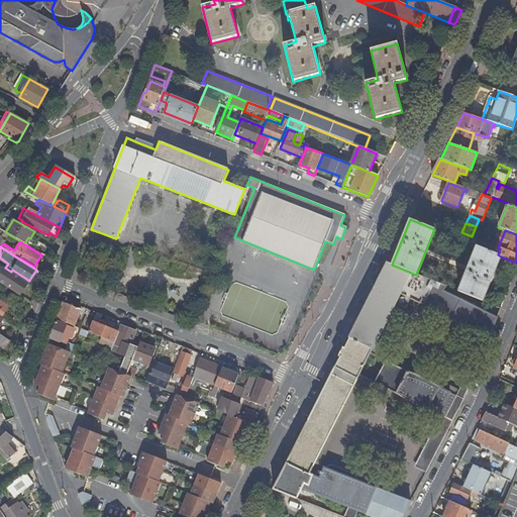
[(477,246),(458,292),(483,302),(501,256),(498,254),(477,246)]
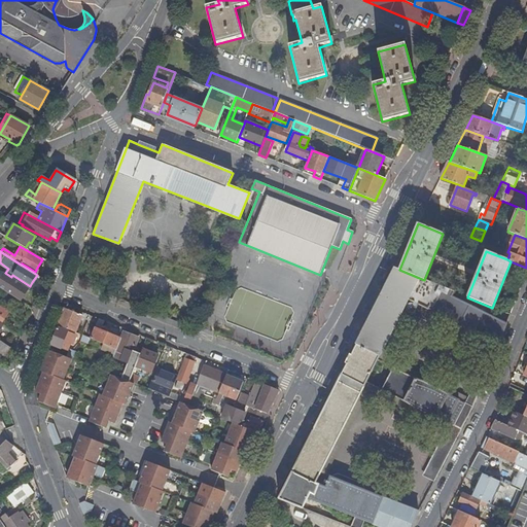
[(354,517),(350,526),(361,526),(364,521),(379,526),(410,526),(419,512),(365,490),(362,483),(338,473),(330,477),(326,487),(315,483),(321,472),(366,383),(378,359),(408,300),(496,344),(498,345),(506,324),(452,296),(454,292),(424,280),(399,270),(395,269),(344,370),(279,499),(303,508),(308,498),(354,517)]
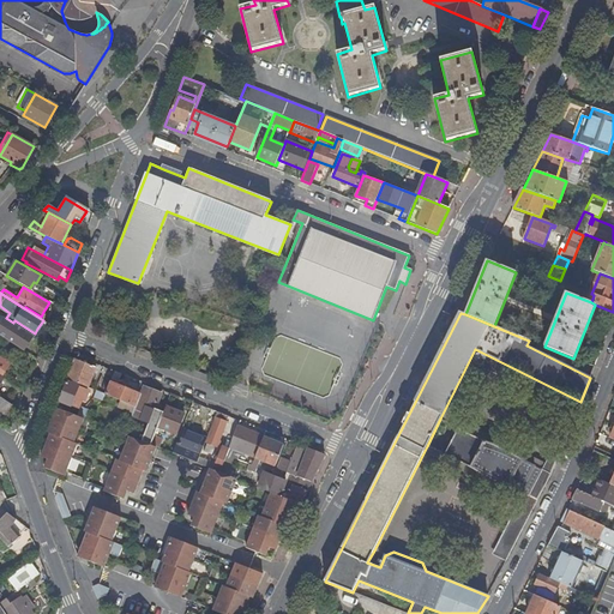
[(0,335),(24,350),(34,336),(32,336),(13,323),(6,318),(4,317),(0,321),(0,335)]
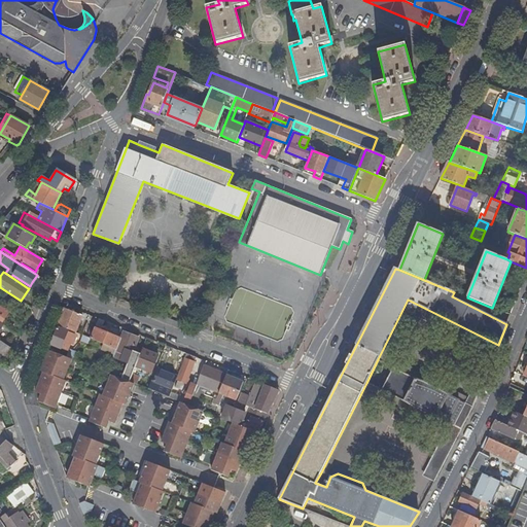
[(39,287),(32,282),(30,286),(28,288),(29,288),(37,293),(39,287)]
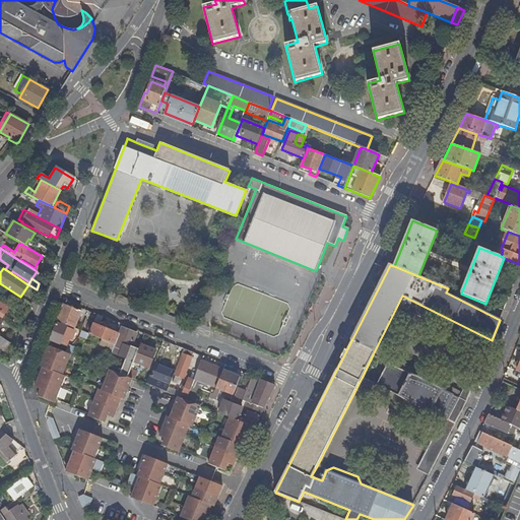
[(402,296),(373,354),(388,363),(461,399),(468,385),(465,384),(461,392),(382,352),(405,305),(486,345),(490,339),(402,296)]
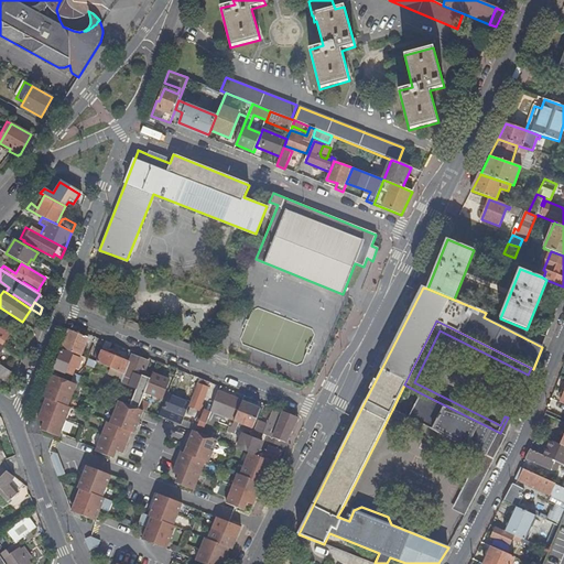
[(88,337),(69,329),(62,348),(80,356),(88,337)]
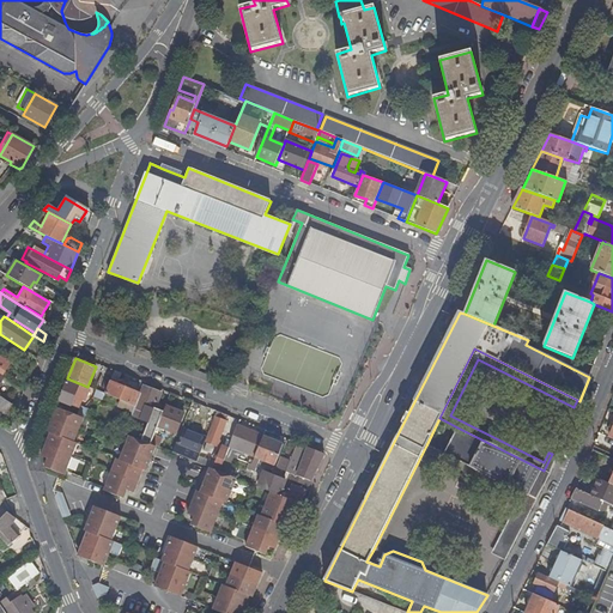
[(122,374),(115,370),(111,380),(116,382),(122,374)]
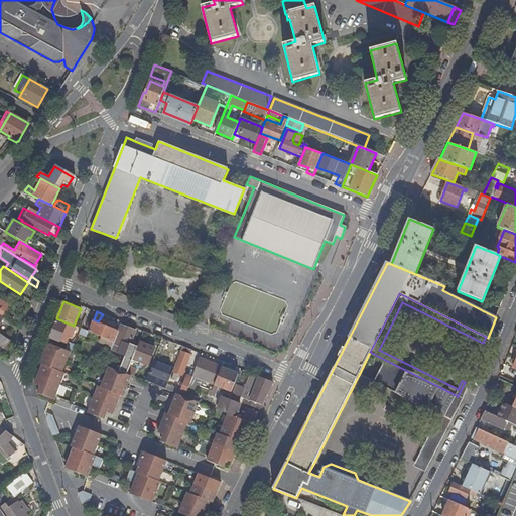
[(68,344),(74,328),(56,320),(49,337),(68,344)]
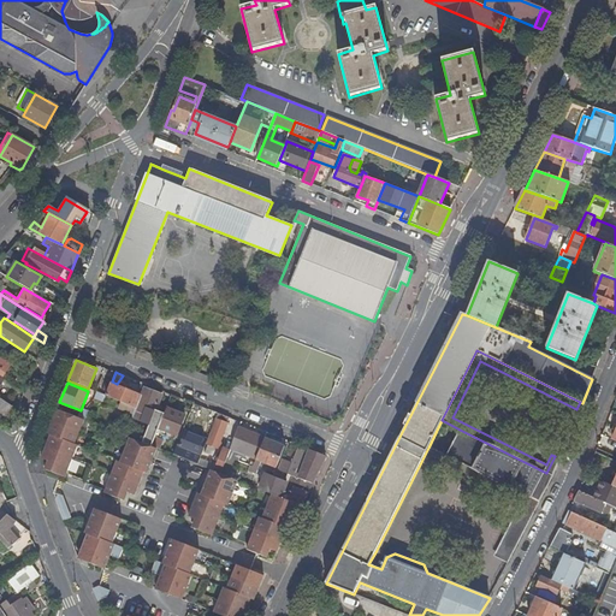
[(141,395),(111,383),(106,396),(123,403),(136,408),(141,395)]
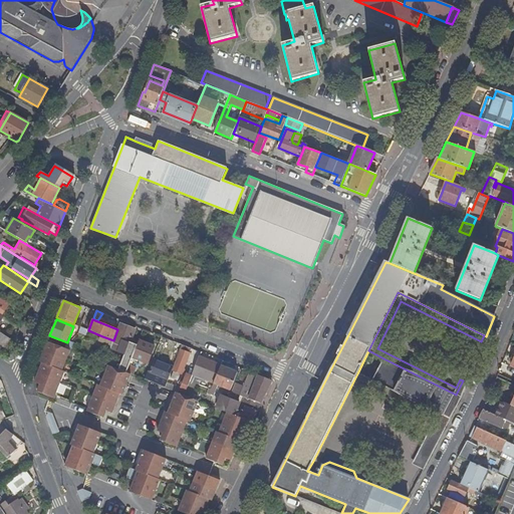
[(118,365),(116,368),(126,372),(129,367),(133,357),(138,343),(131,341),(136,329),(119,323),(117,329),(113,340),(110,346),(108,351),(117,354),(120,348),(127,350),(121,366),(118,365)]
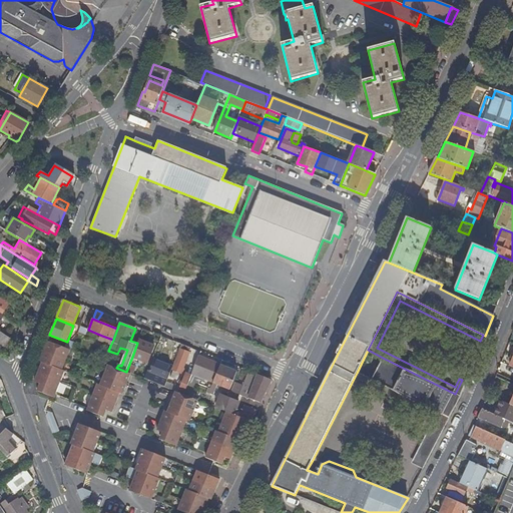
[(0,343),(5,347),(11,338),(0,331),(0,343)]
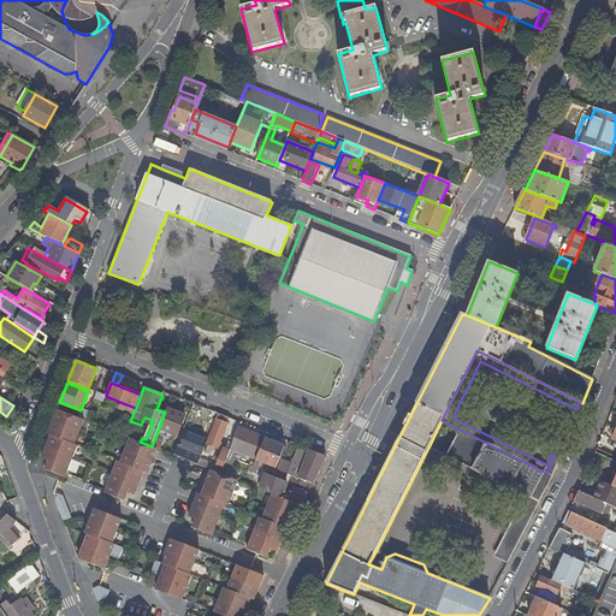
[(120,409),(132,415),(136,408),(123,403),(120,409)]
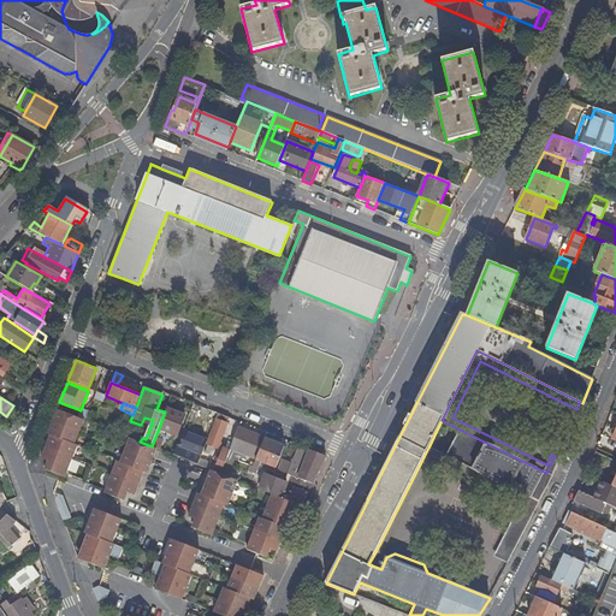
[(185,415),(166,408),(165,412),(159,428),(177,436),(185,415)]
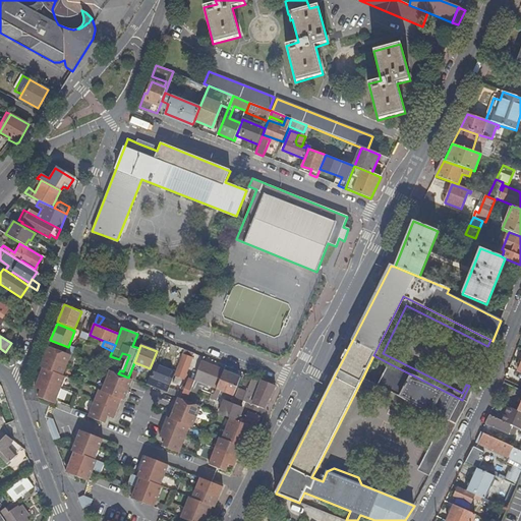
[(43,367),(41,371),(64,380),(65,375),(63,374),(71,355),(48,346),(40,366),(43,367)]
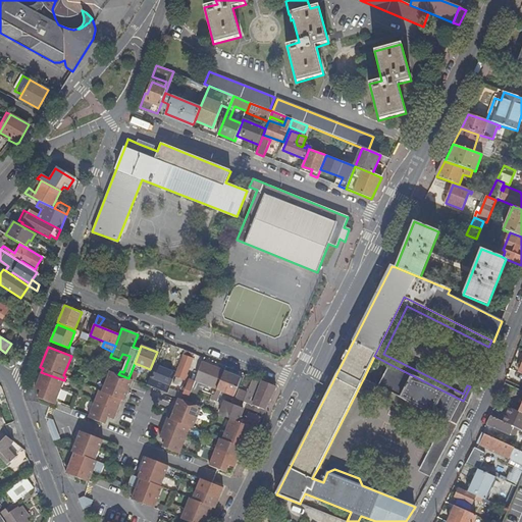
[(69,348),(66,354),(76,358),(79,352),(69,348)]
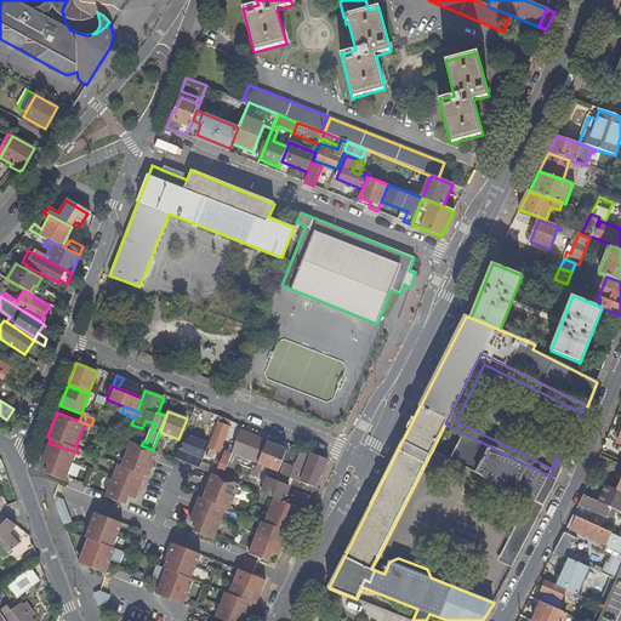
[(231,421),(222,417),(220,416),(217,423),(218,425),(205,457),(215,461),(220,449),(222,450),(223,446),(221,445),(231,421)]
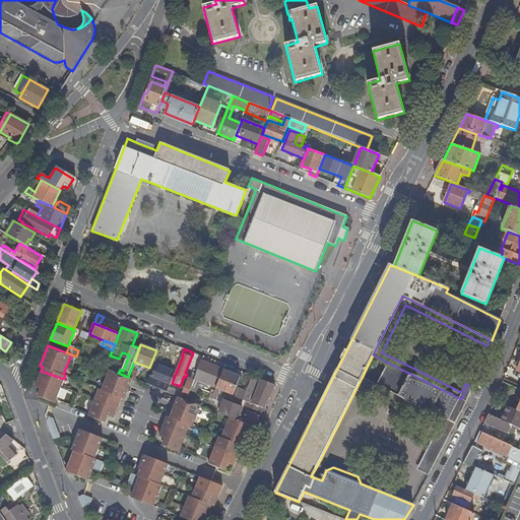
[(170,363),(177,366),(182,354),(174,351),(170,363)]
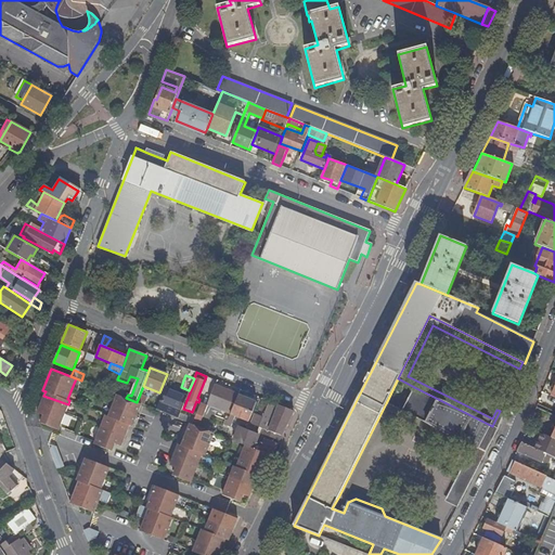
[(401,411),(414,387),(398,378),(386,403),(401,411)]
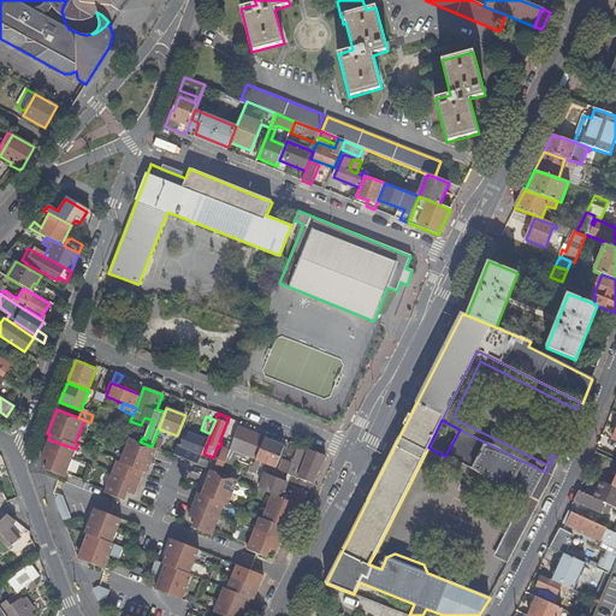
[(261,438),(240,430),(229,456),(235,458),(237,451),(254,457),(261,438)]
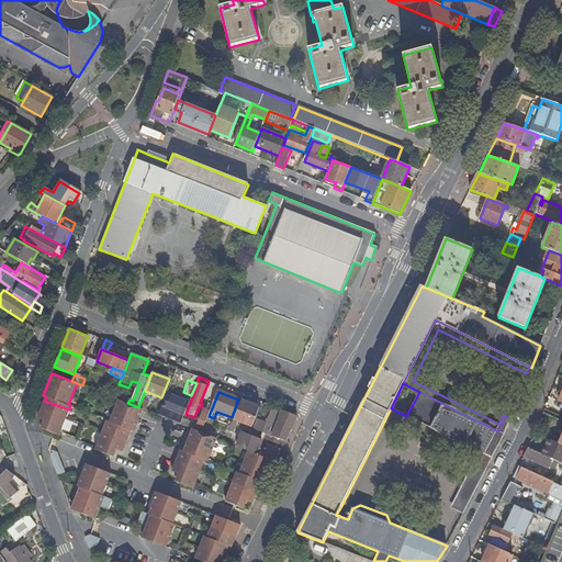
[(451,507),(463,513),(504,436),(510,418),(506,416),(498,431),(419,392),(406,416),(476,451),(478,452),(478,451),(480,452),(451,507)]
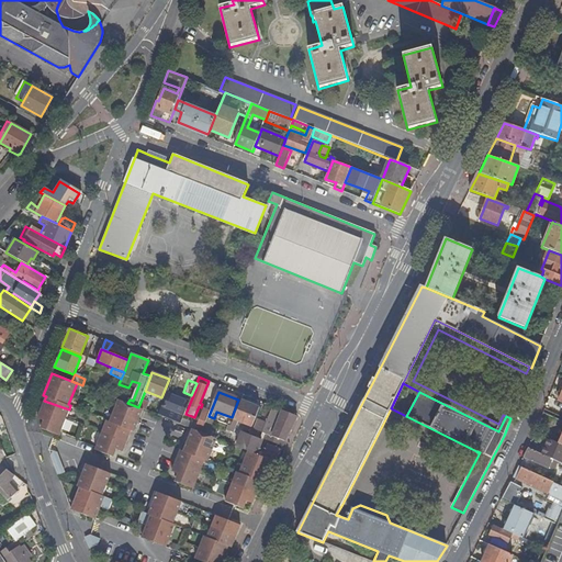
[(169,393),(159,416),(168,418),(170,413),(173,414),(171,420),(180,424),(182,419),(189,401),(170,394),(169,393)]
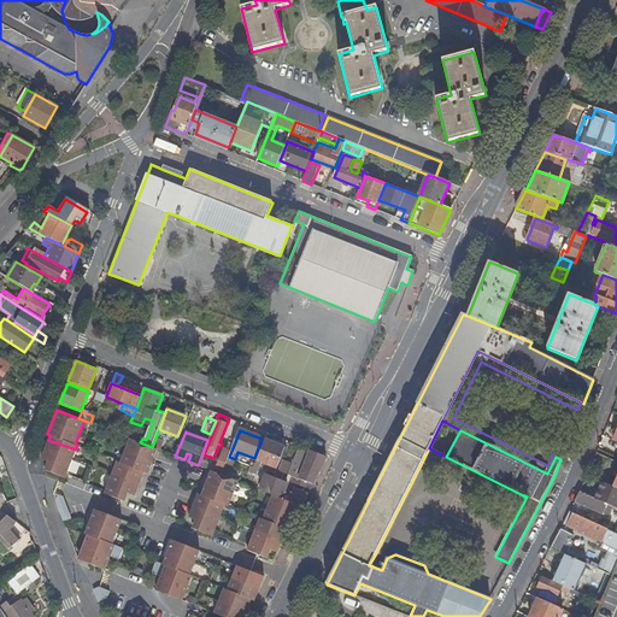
[(117,460),(116,465),(142,476),(144,472),(147,474),(157,450),(152,447),(130,439),(121,463),(117,460)]
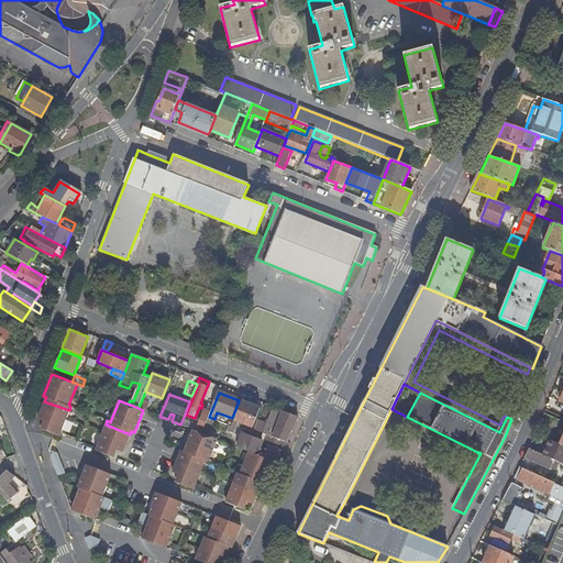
[(238,421),(252,428),(256,419),(260,409),(261,408),(242,400),(233,420),(238,421)]
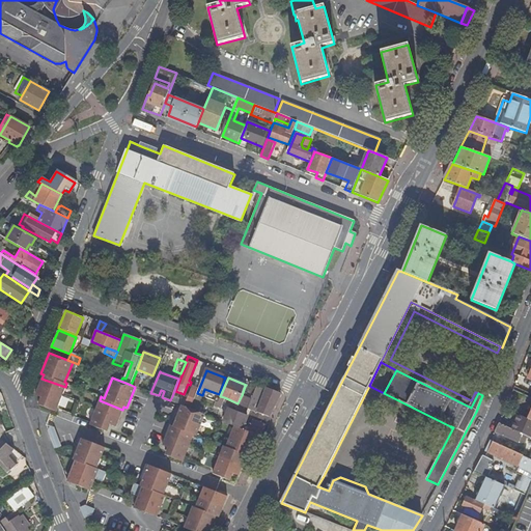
[(56,411),(65,387),(42,379),(35,394),(42,397),(45,398),(42,406),(56,411)]
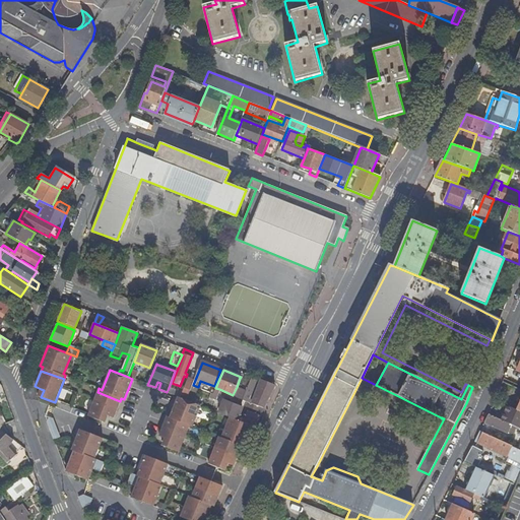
[(246,377),(242,388),(246,390),(251,379),(246,377)]
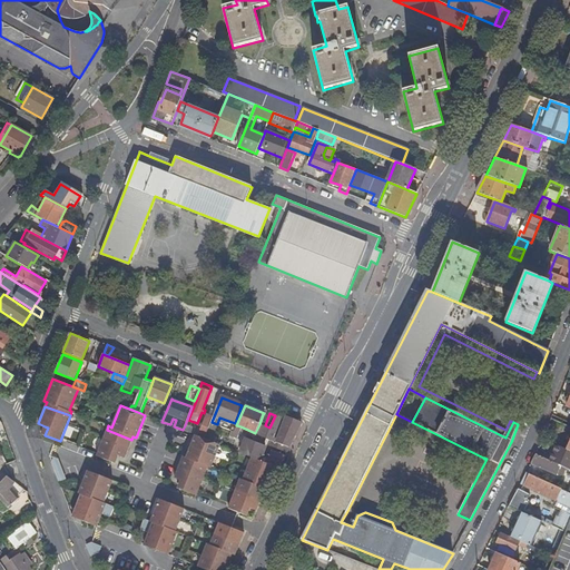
[(265,425),(262,425),(258,434),(258,435),(271,440),(268,445),(286,452),(302,422),(286,416),(285,419),(275,414),(275,415),(269,428),(265,425)]
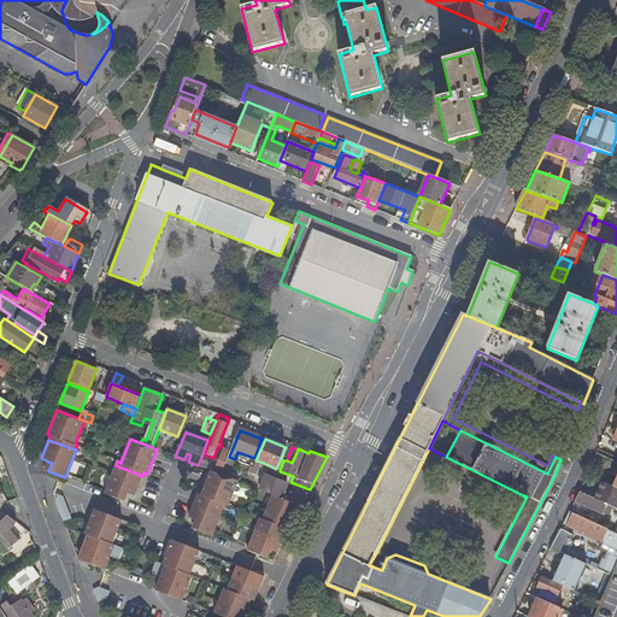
[(429,448),(376,553),(382,556),(432,459),(519,503),(523,495),(446,457),(429,448)]
